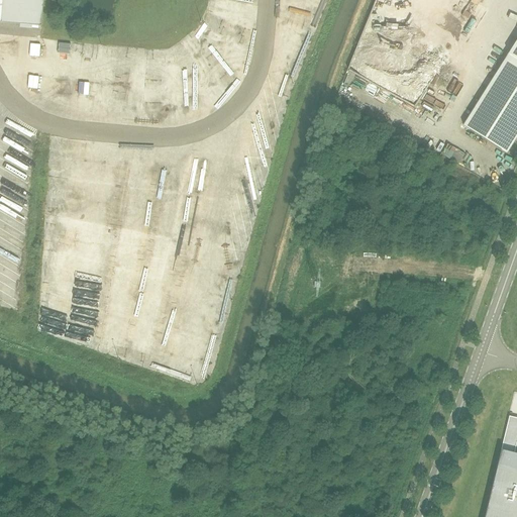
[(0,0),(0,21),(1,22),(41,26),(43,0),(0,0)]
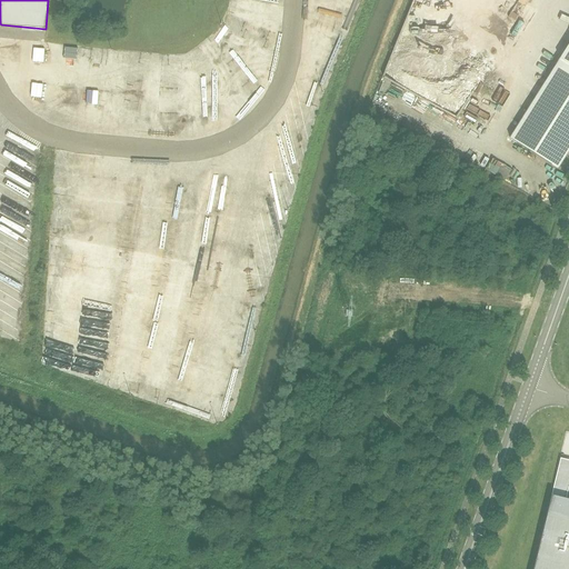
[(568,45),(511,138),(559,168),(568,151),(568,45)]
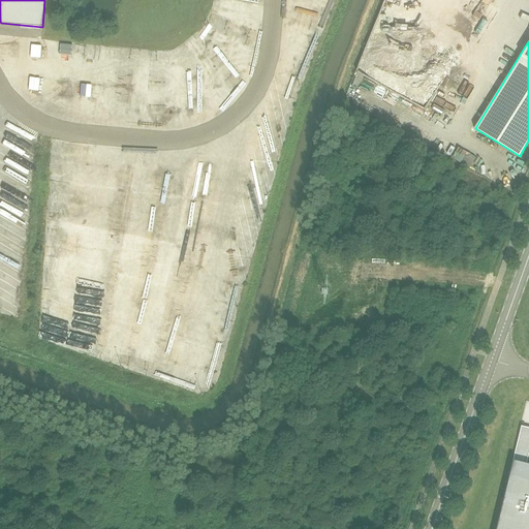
[(372,94),(377,85),(366,79),(361,88),(372,94)]
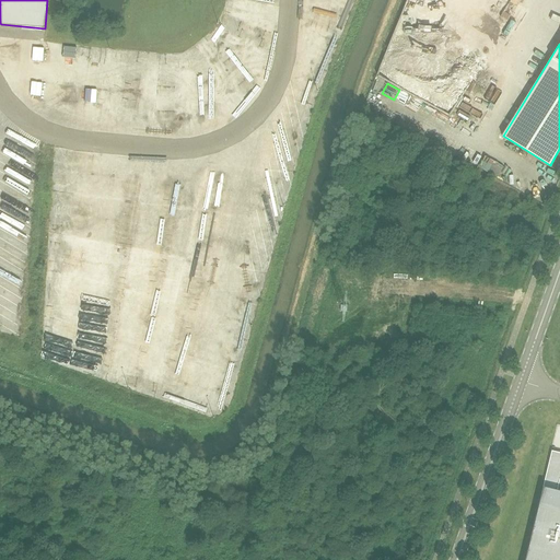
[(523,171),(517,172),(522,187),(527,185),(523,171)]
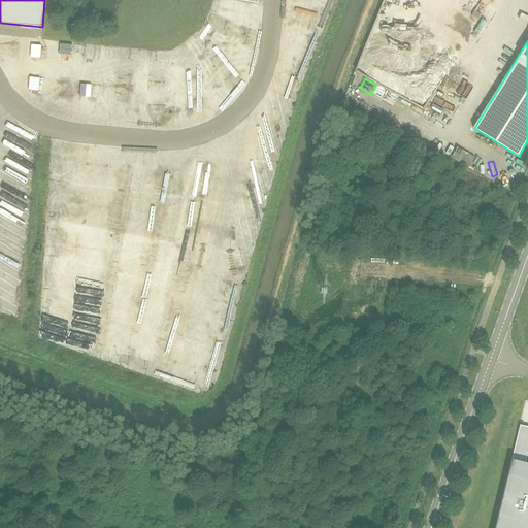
[(232,297),(225,300),(229,310),(235,308),(232,297)]
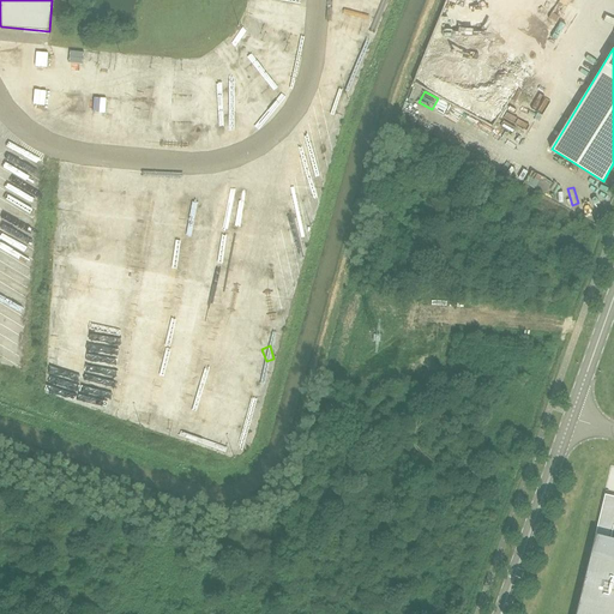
[(613,613),(613,539),(611,539),(613,523),(613,497),(605,494),(595,534),(575,613),(613,613)]
